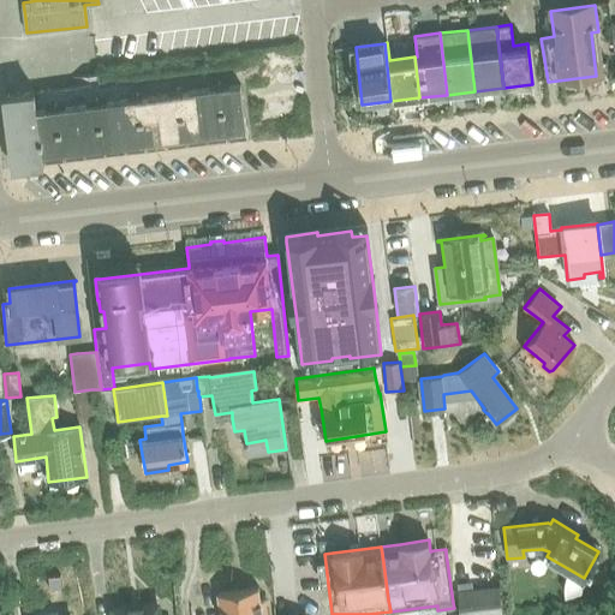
[(267,614),(266,598),(260,598),(258,587),(218,593),(220,614),(267,614)]
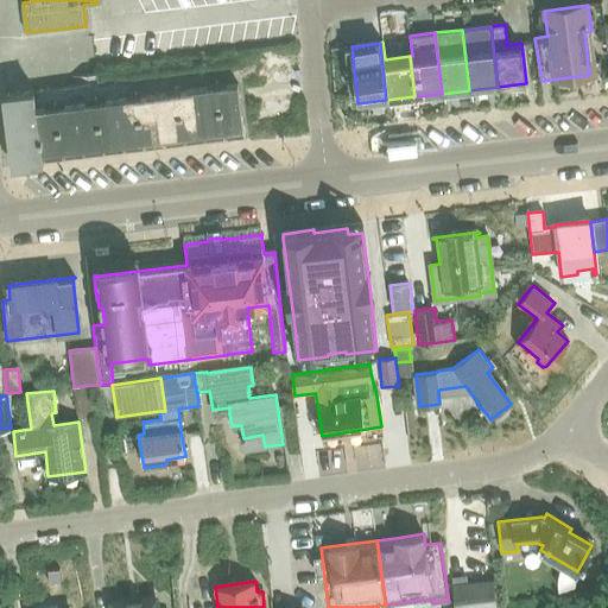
[(495,607),(493,581),(453,586),(455,607),(495,607)]
